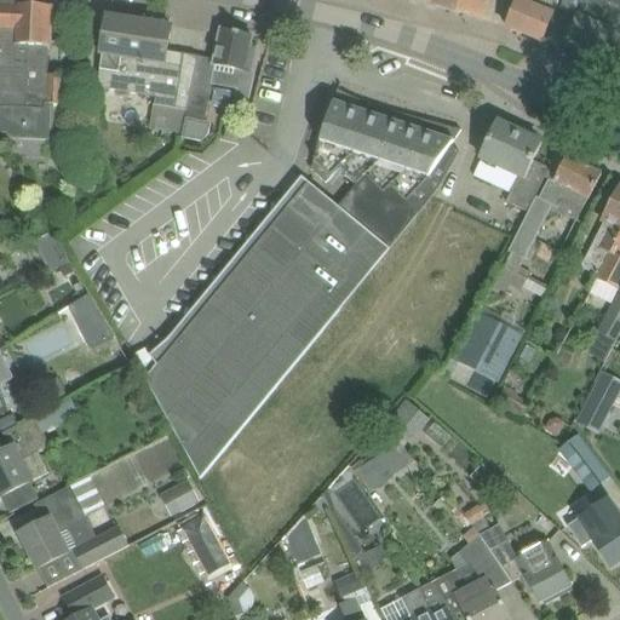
[(458,13),(459,11),(484,18),(489,0),(430,0),(429,4),(458,13)]
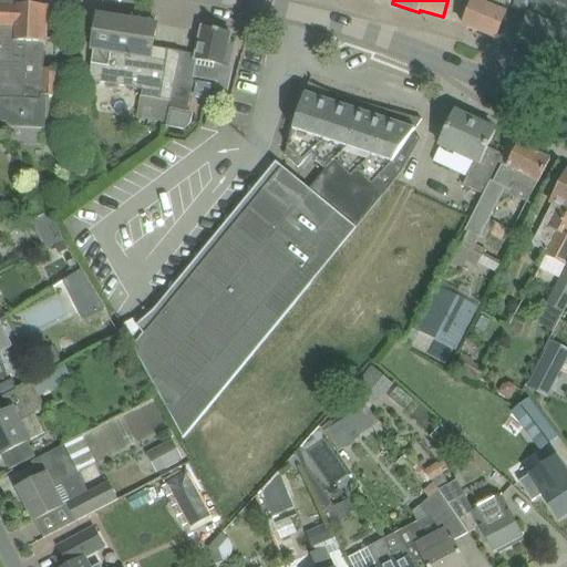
[(464,26),(496,39),(505,19),(511,4),(512,0),(474,0),(475,1),(474,0),(473,4),(464,26)]
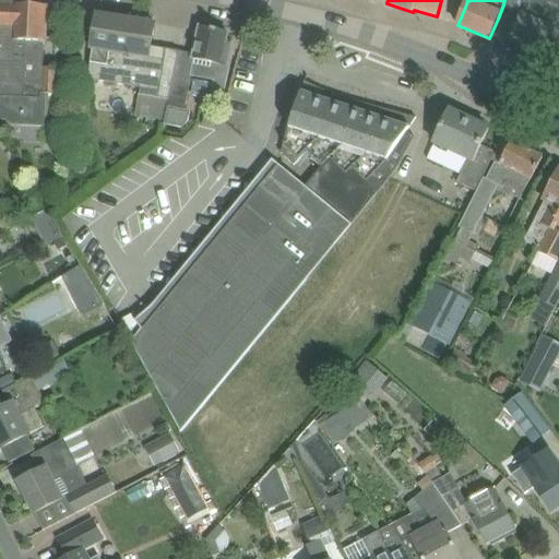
[(528,0),(518,25),(510,42),(539,56),(540,55),(558,62),(558,10),(544,4),(546,0),(528,0)]
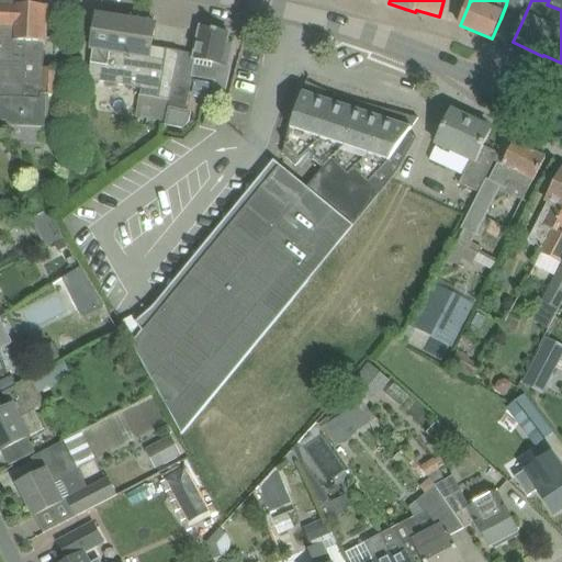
[(19,6),(15,142),(41,143),(42,127),(63,128),(64,94),(60,94),(60,69),(45,69),(46,29),(46,7),(42,7),(43,3),(32,3),(32,6),(19,6)]
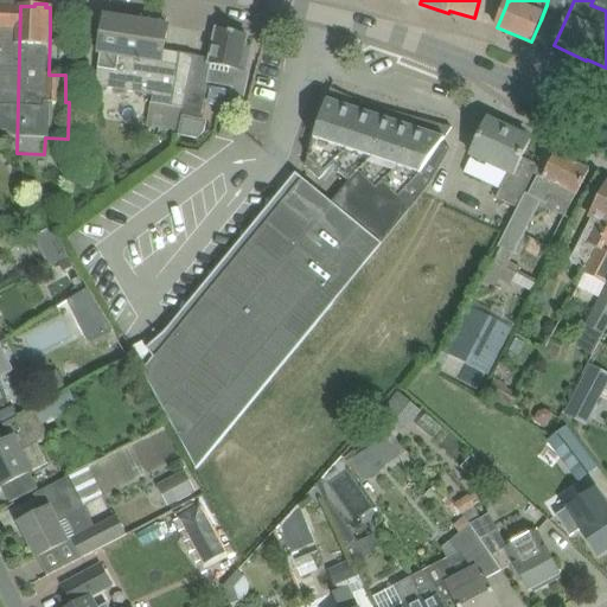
[(12,153),(17,153),(20,6),(0,5),(0,131),(7,132),(10,136),(12,136),(12,153)]
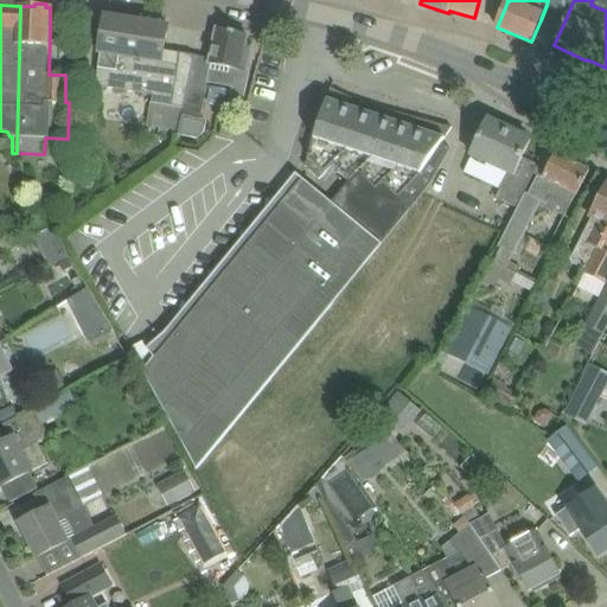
[(97,87),(126,93),(139,21),(107,16),(100,55),(103,55),(97,87)]
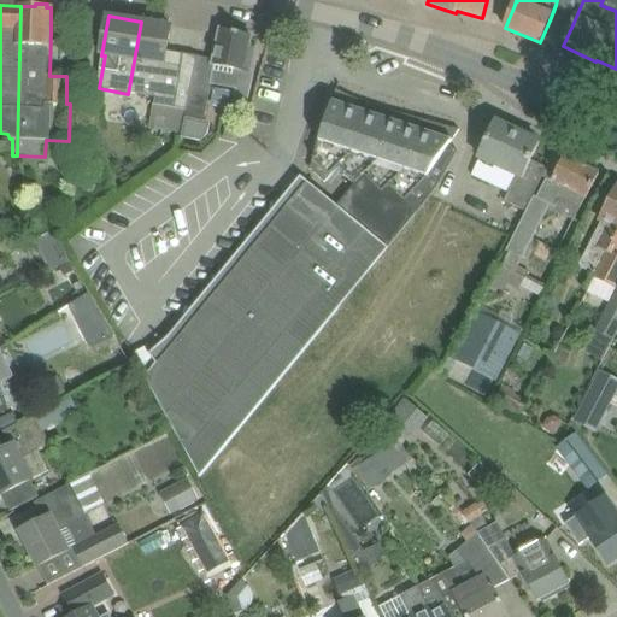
[(141,22),(128,94),(157,99),(156,105),(153,105),(150,128),(181,133),(183,118),(188,118),(193,86),(199,58),(186,56),(182,74),(165,71),(172,28),(141,22)]
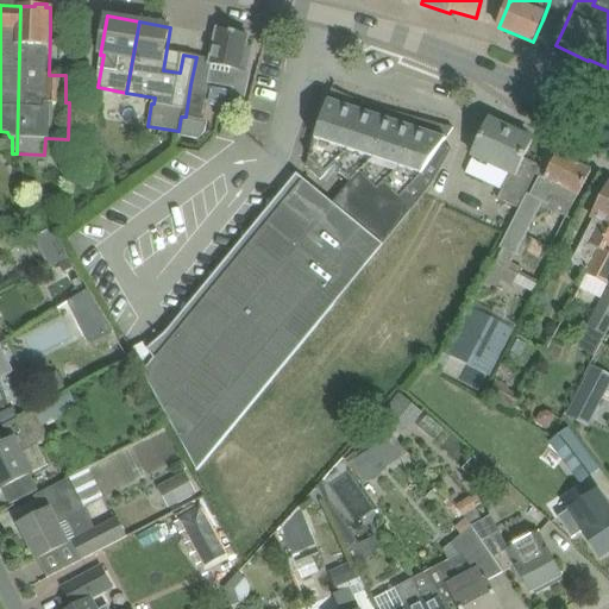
[(246,48),(249,37),(220,31),(209,83),(233,88),(231,101),(244,104),(250,71),(249,71),(252,49),(246,48)]
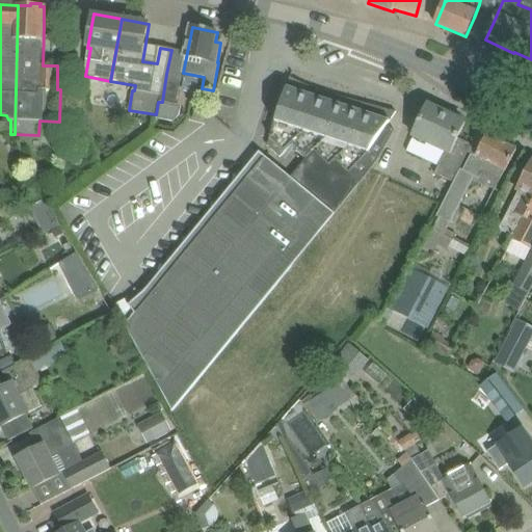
[(182,77),(166,74),(162,102),(176,105),(182,77)]
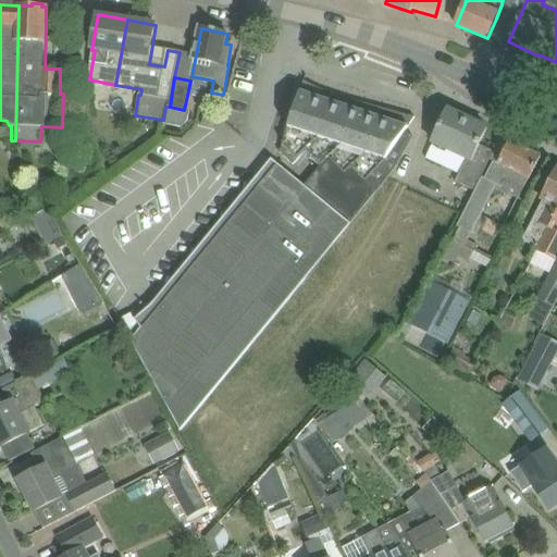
[(145,362),(181,430),(394,169),(412,137),(406,132),(416,118),(387,109),(383,118),(332,101),(334,95),(305,81),(297,102),(282,153),(294,165),(306,153),(322,168),(318,172),(304,186),(296,178),(279,165),(160,311),(141,325),(145,330),(134,344),(145,362)]
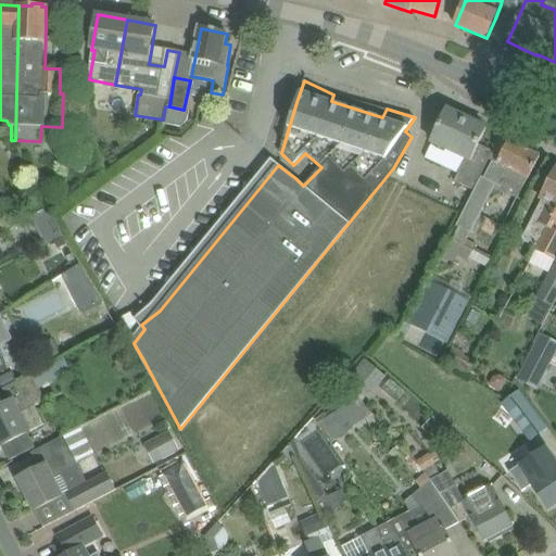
[(447,110),(439,126),(431,141),(465,159),(454,181),(474,191),(492,152),(491,151),(479,144),(487,128),(447,110)]
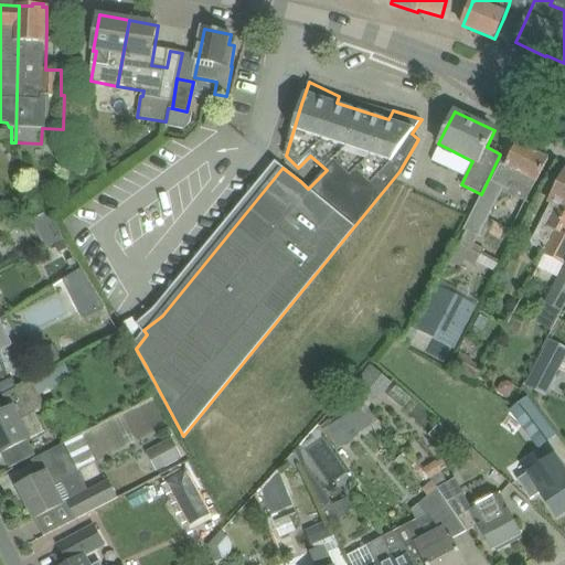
[(209,117),(206,128),(217,130),(220,119),(209,117)]
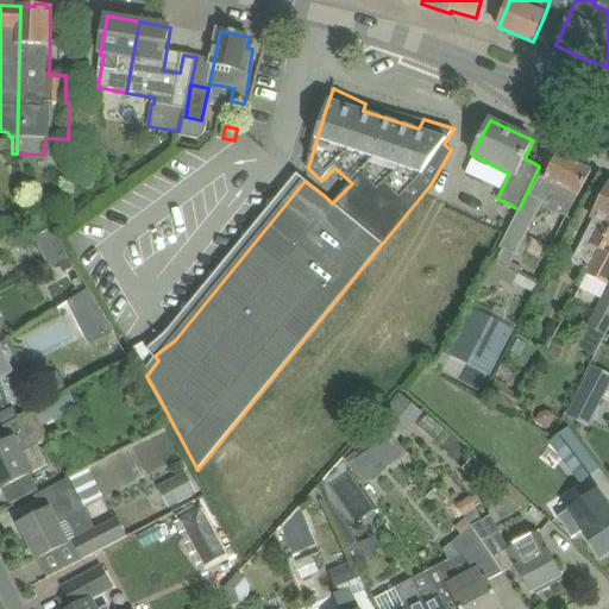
[(594,173),(559,155),(546,180),(541,177),(531,198),(527,195),(500,248),(516,256),(542,203),(569,217),(578,196),(581,196),(594,173)]
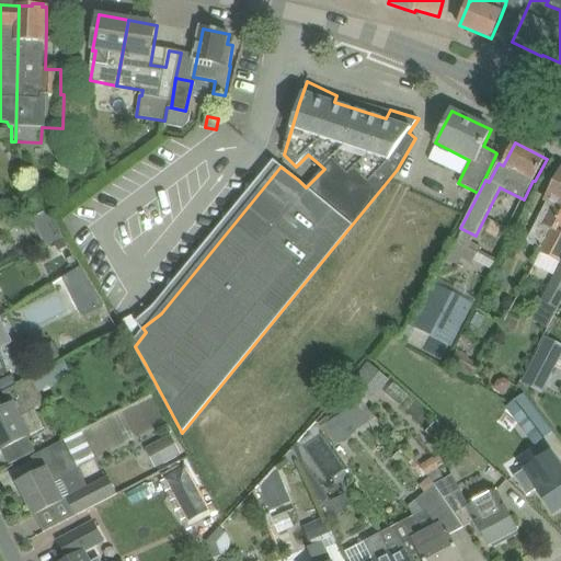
[(547,201),(526,242),(545,252),(554,231),(560,218),(560,169),(546,199),(547,201)]
